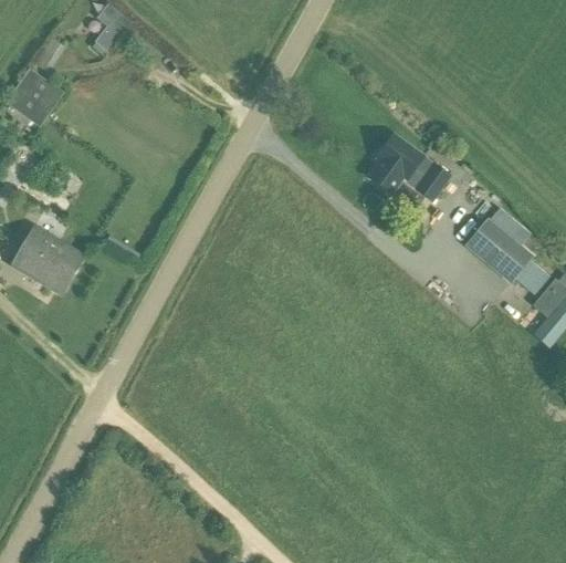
[(96,41),(93,45),(105,54),(132,21),(107,3),(96,17),(106,24),(94,40),(96,41)]
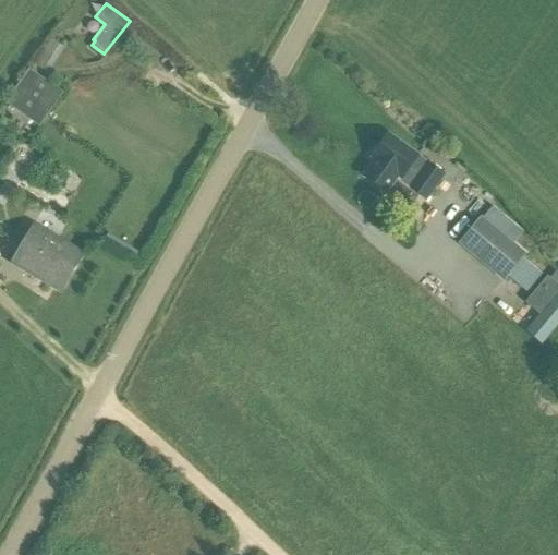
[(51,36),(44,47),(53,53),(61,43),(51,36)]
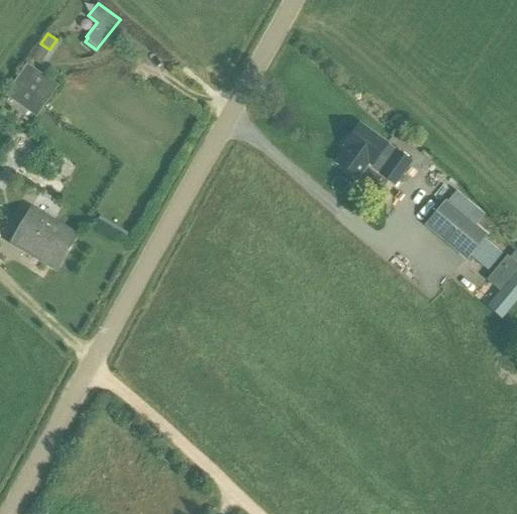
[(58,83),(26,62),(5,92),(35,114),(58,83)]
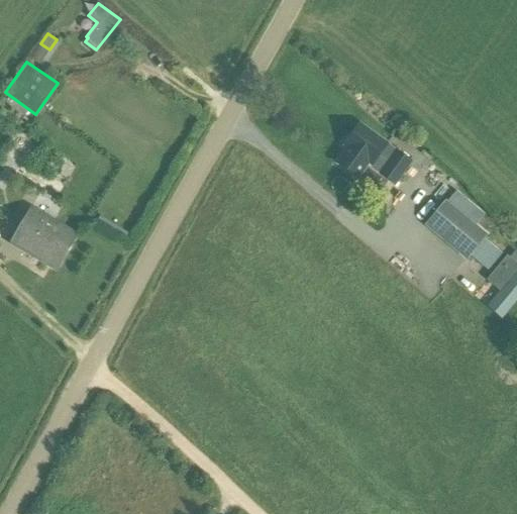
[(348,146),(333,167),(353,181),(369,161),(371,163),(372,163),(383,171),(382,173),(395,183),(411,161),(399,149),(398,151),(386,142),(359,124),(344,143),(348,146)]
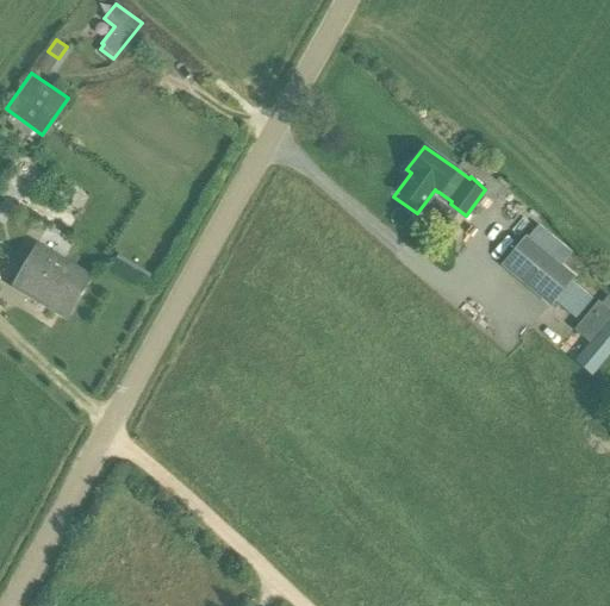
[(468,225),(497,254),(539,212),(510,183),(468,225)]
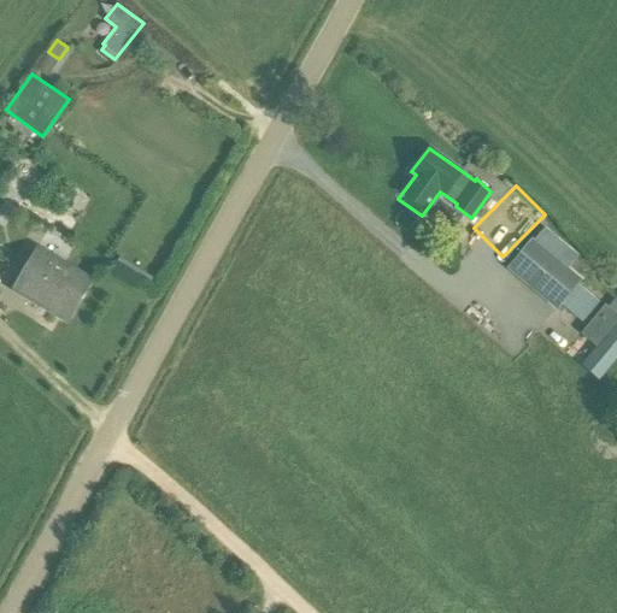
[(581,280),(532,239),(509,266),(557,307),(581,280)]
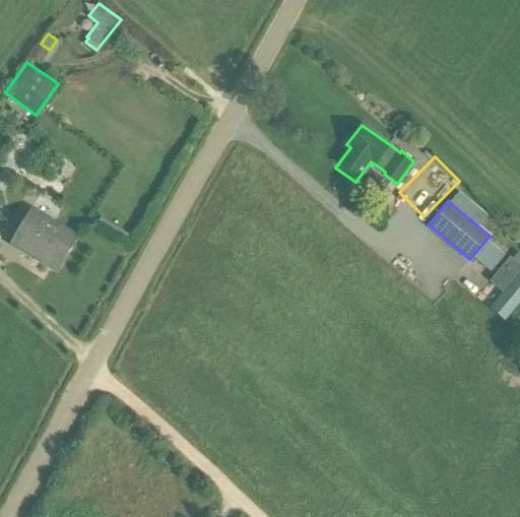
[(57,270),(77,235),(31,207),(10,243),(57,270)]
